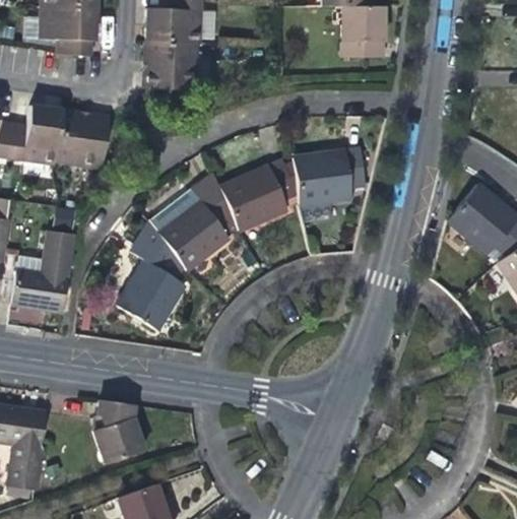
[(94,22),(94,0),(41,0),(41,46),(65,47),(63,72),(89,75),(92,75),(93,56),(94,22)]
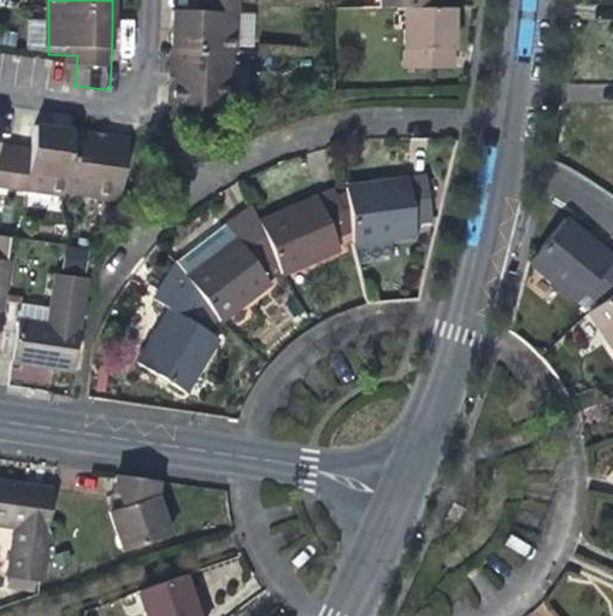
[(199,0),(199,6),(239,10),(239,0),(199,0)]
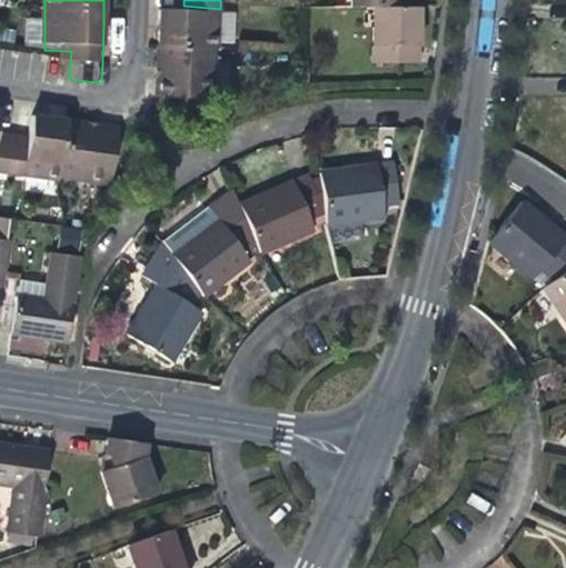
[(219,27),(220,9),(184,6),(184,12),(160,11),(160,19),(219,27)]
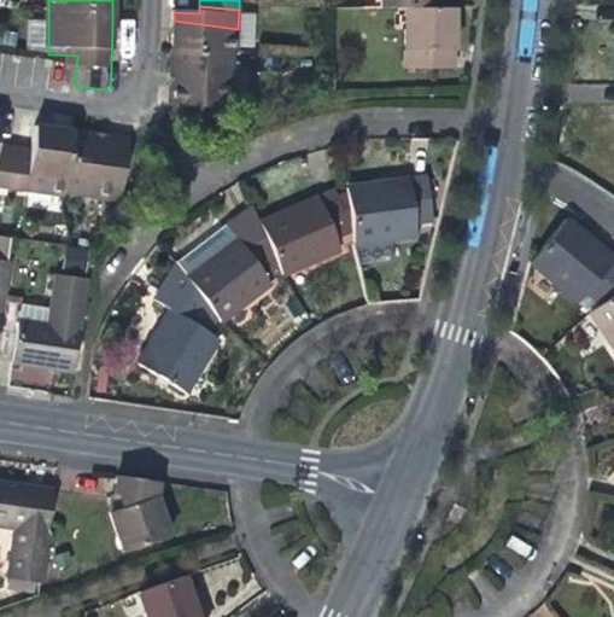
[(451,36),(451,18),(409,13),(409,30),(403,30),(451,36)]
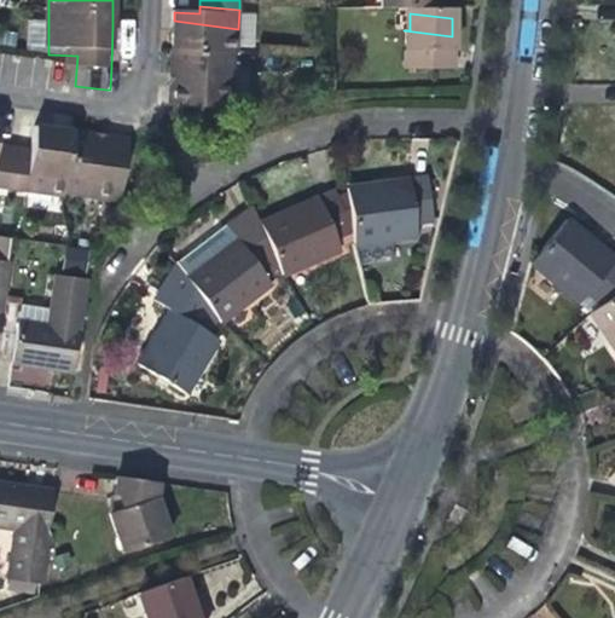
[(30,47),(47,48),(48,19),(32,19),(30,47)]
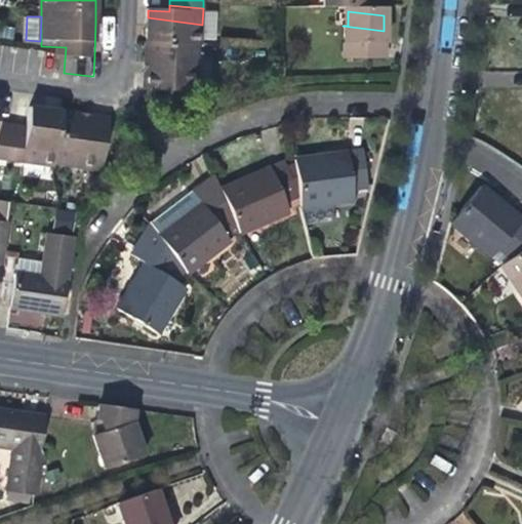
[(200,47),(202,25),(148,17),(147,25),(146,44),(145,66),(143,91),(195,94),(198,47),(200,47)]
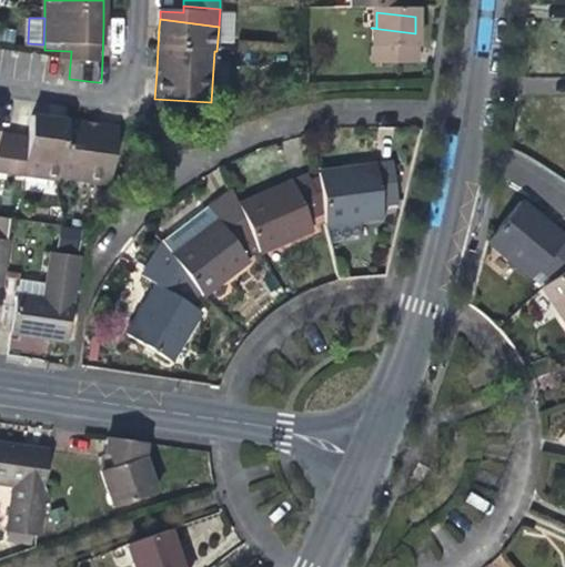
[(415,47),(415,33),(371,28),(371,46),(405,49),(406,47),(415,47)]
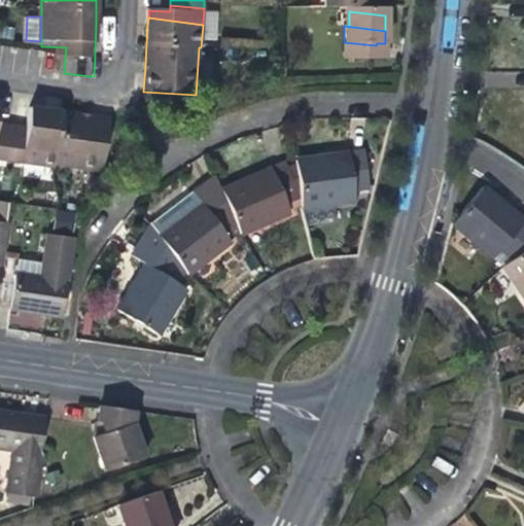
[(376,59),(376,45),(344,42),(344,58),(376,59)]
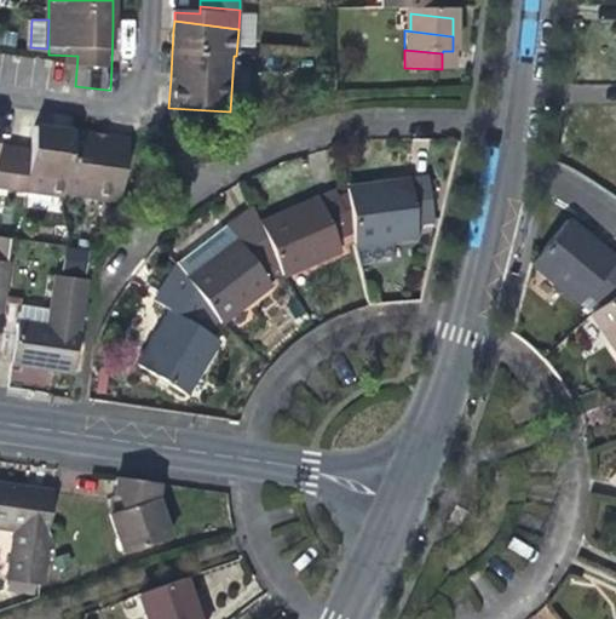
[(0,188),(70,199),(70,194),(127,202),(137,141),(105,137),(59,130),(42,127),(39,153),(3,148),(5,122),(0,120),(0,188)]
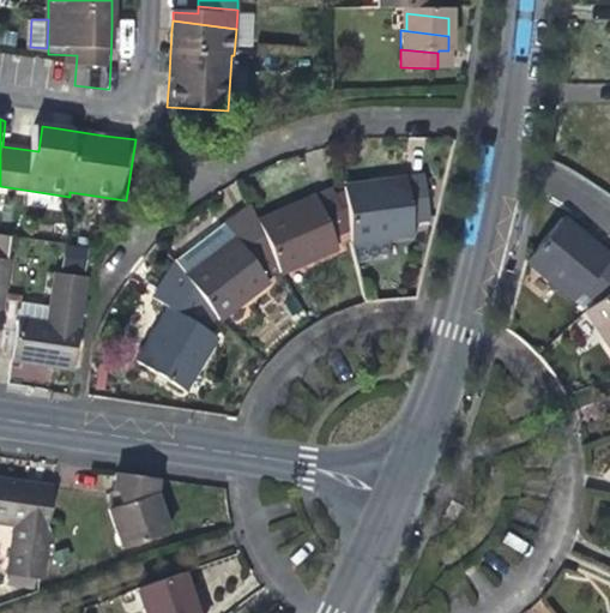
[(343,185),(346,205),(349,226),(350,238),(398,232),(414,229),(412,216),(429,214),(424,174),(409,176),(409,174),(385,178),(385,184),(375,185),(369,186),(368,180),(343,185)]
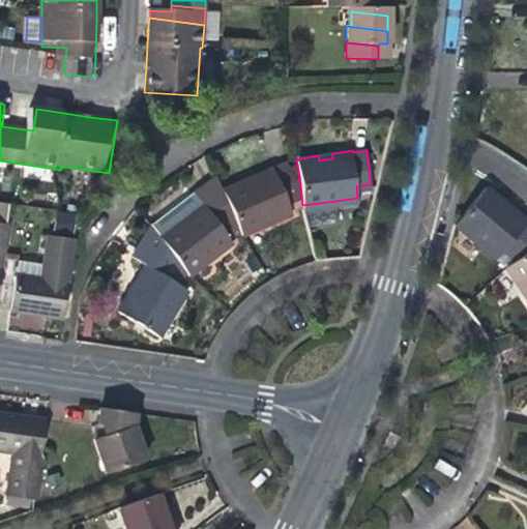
[(288,199),(301,195),(299,177),(296,178),(290,162),(273,168),(272,166),(255,174),(257,179),(252,181),(244,185),(242,180),(223,189),(237,221),(242,232),(274,217),(292,209),(288,199)]
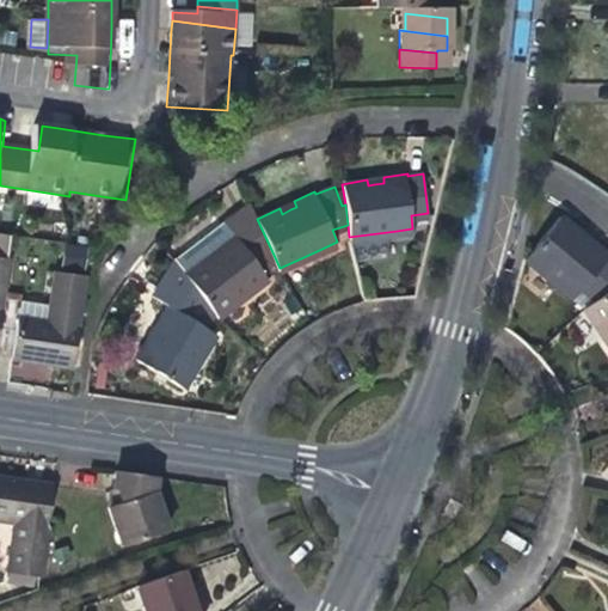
[(259,266),(274,255),(257,219),(250,202),(222,221),(231,234),(214,249),(219,255),(210,261),(206,264),(202,258),(183,274),(200,294),(212,310),(219,317),(247,294),(269,277),(259,266)]
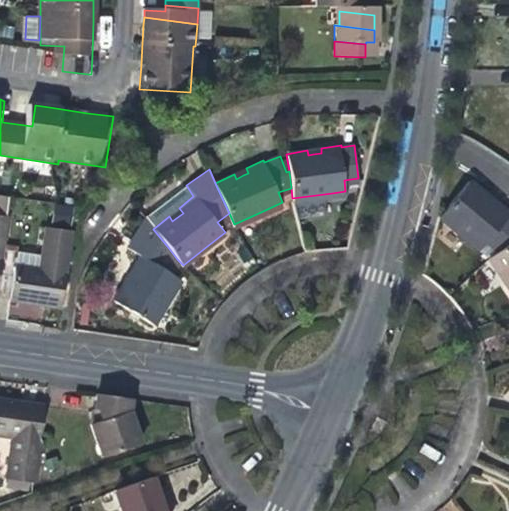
[(490,240),(502,250),(508,245),(508,210),(498,201),(495,205),(484,197),(488,193),(472,179),(443,216),(469,237),(483,249),(490,240)]
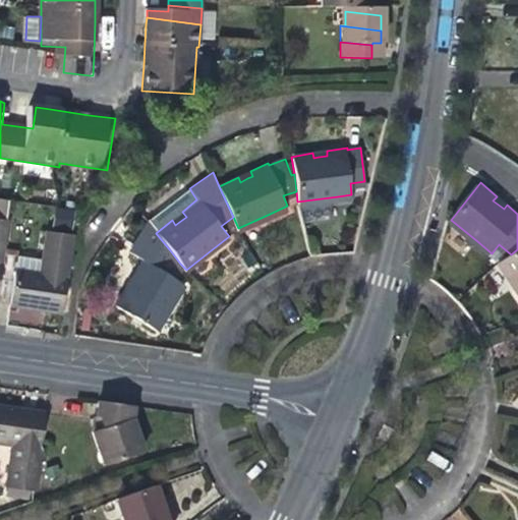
[(0,283),(4,255),(9,223),(12,200),(0,198),(0,283)]
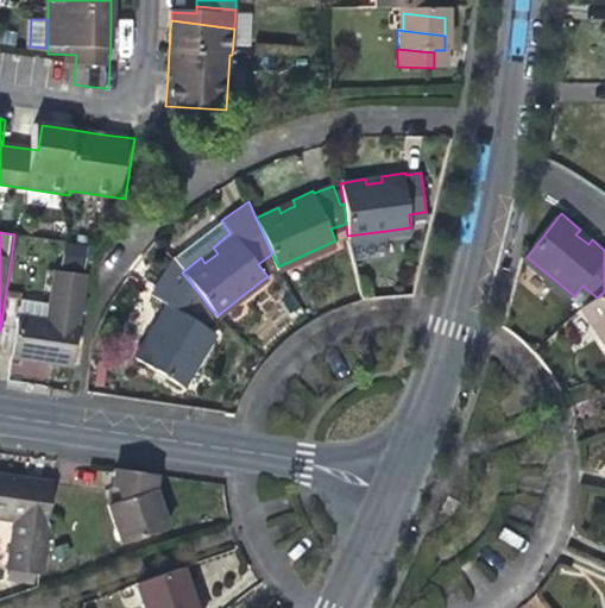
[(21,301),(5,299),(0,331),(0,351),(14,353),(13,359),(42,363),(73,367),(86,274),(55,270),(46,321),(19,317),(21,301)]
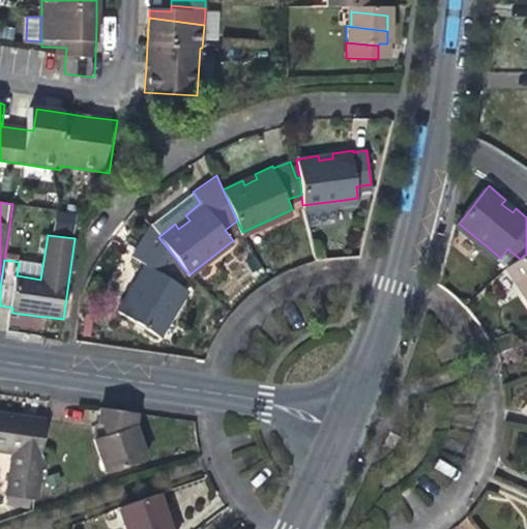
[(176,280),(183,268),(173,255),(171,259),(155,250),(147,264),(145,265),(136,280),(140,282),(137,288),(134,294),(128,292),(119,310),(160,333),(173,312),(187,287),(176,280)]
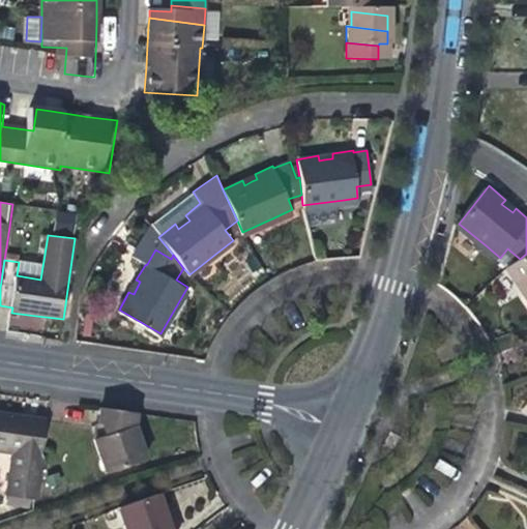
[(526,254),(520,259),(510,266),(526,291),(526,254)]
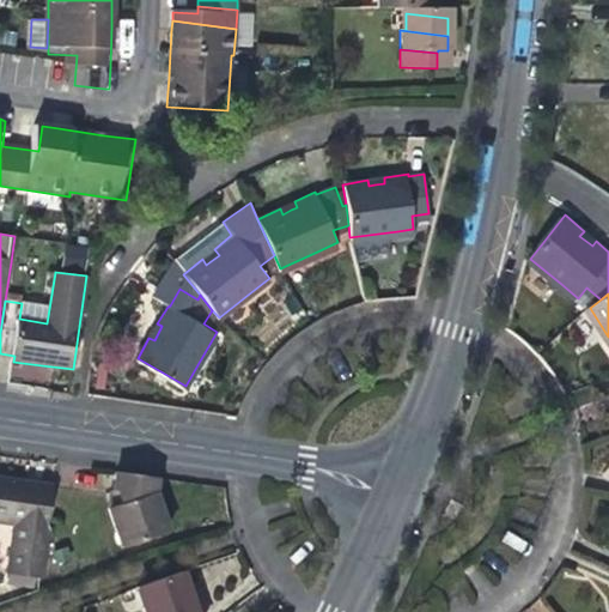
[(156,477),(114,472),(111,491),(115,492),(119,502),(107,506),(121,545),(166,529),(160,510),(153,490),(156,477)]
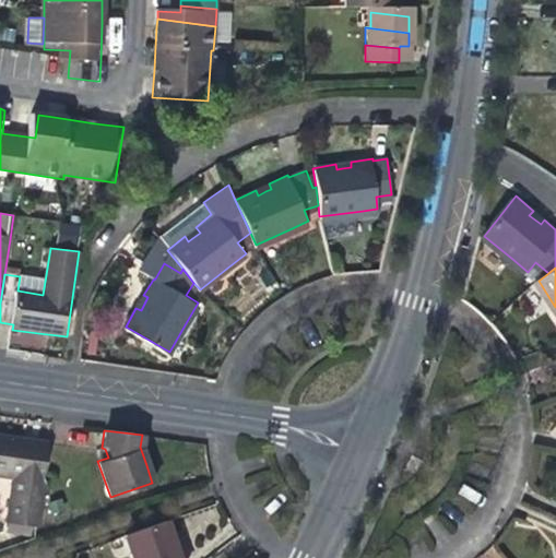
[(0,478),(13,481),(7,525),(34,529),(47,444),(11,439),(0,437),(0,478)]
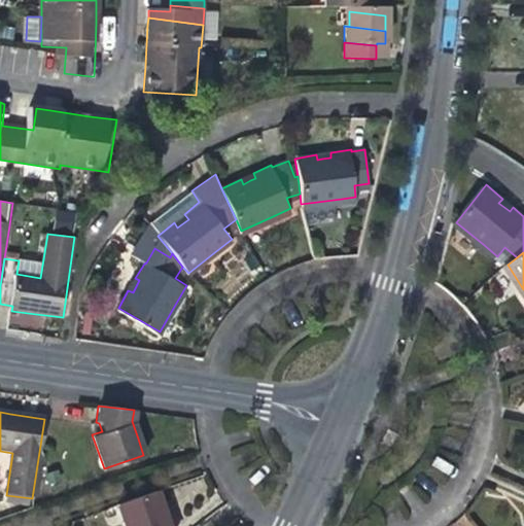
[(165,525),(168,525),(155,489),(121,501),(128,518),(121,520),(124,525),(165,525)]
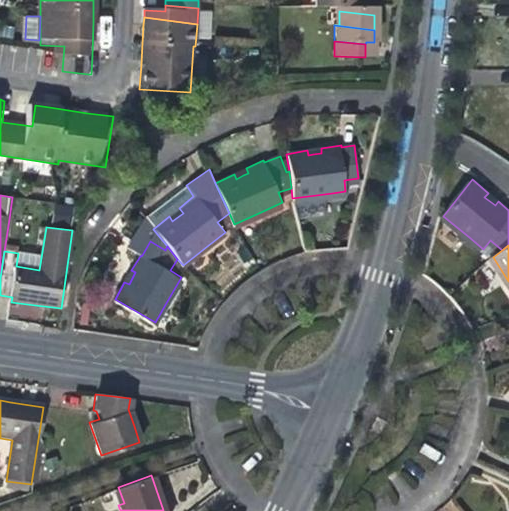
All buildings are outlined.
